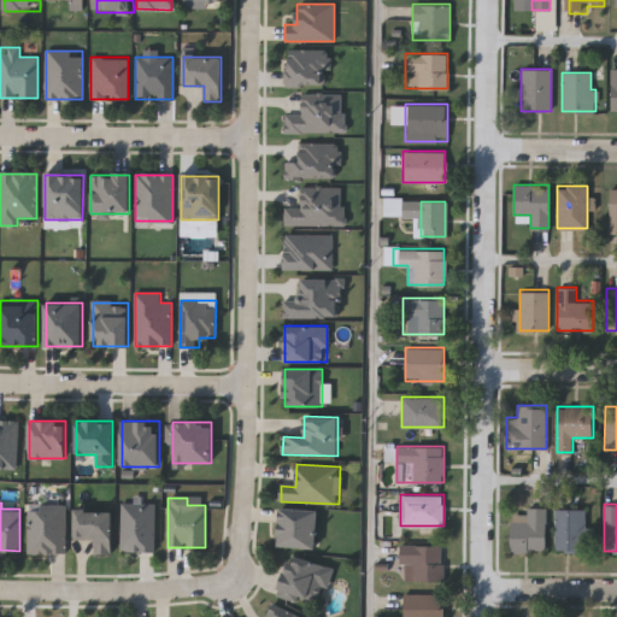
[(29,553),(29,505),(65,505),(65,553),(29,553)]
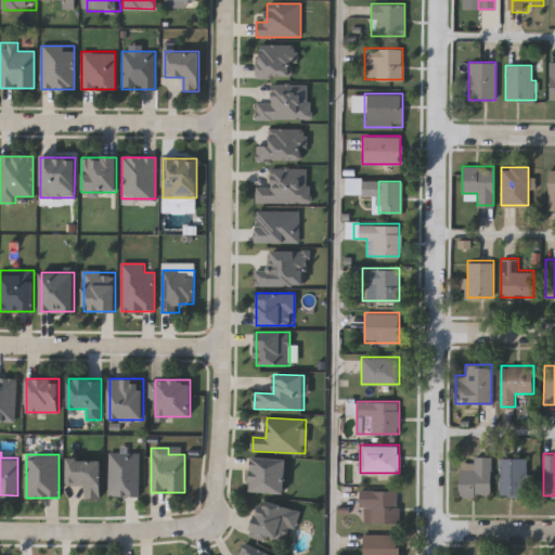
[(491,495),(460,495),(460,457),(491,457),(491,495)]
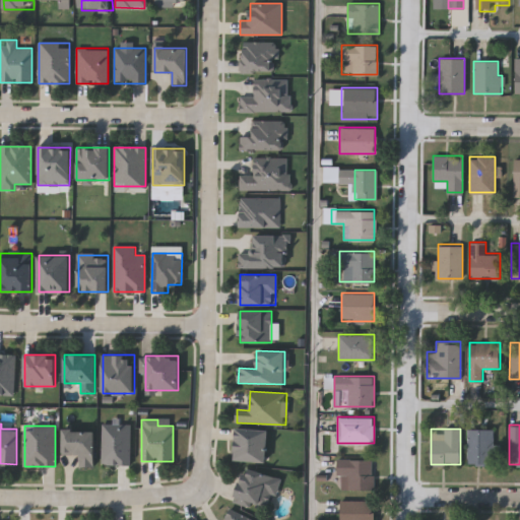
[(493,429),(493,464),(468,464),(468,429),(493,429)]
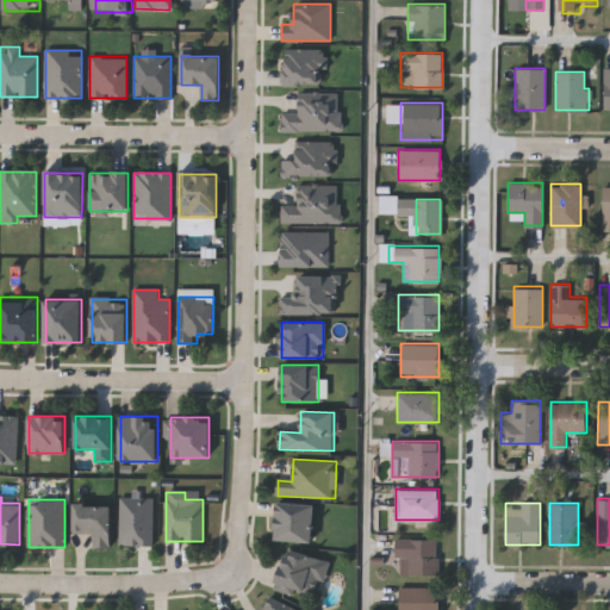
[(111,504),(111,547),(94,547),(94,533),(74,533),(74,504),(111,504)]
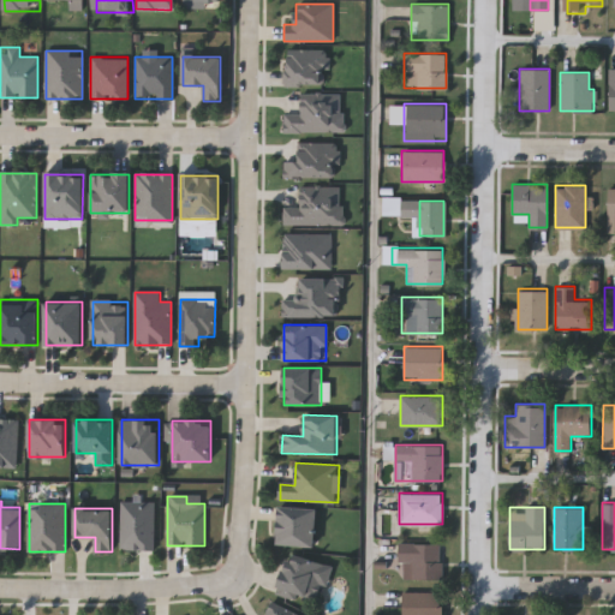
[(279,544),(280,508),(316,508),(316,545),(279,544)]
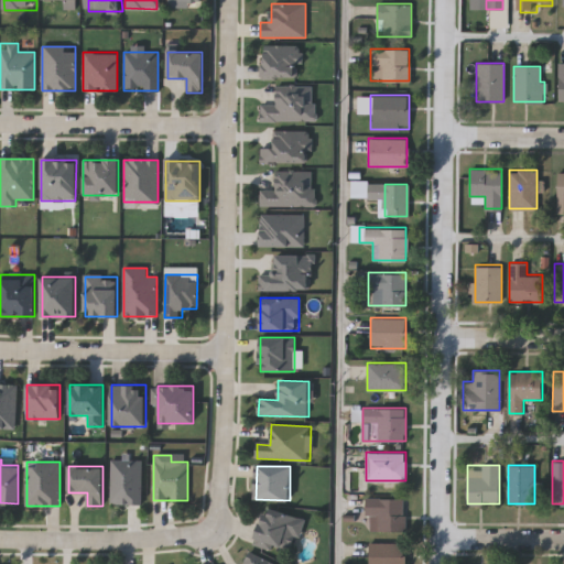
[(405,530),(367,530),(367,497),(405,497),(405,530)]
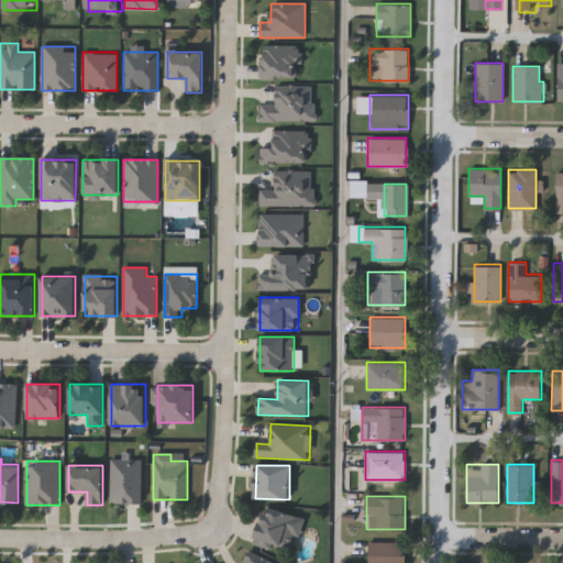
[(305,519),(291,554),(252,540),(266,505),(305,519)]
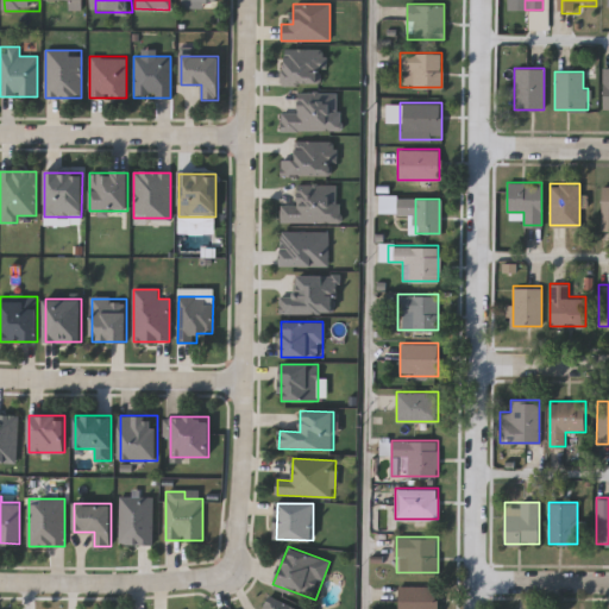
[(397,608),(399,584),(437,585),(437,608),(397,608)]
